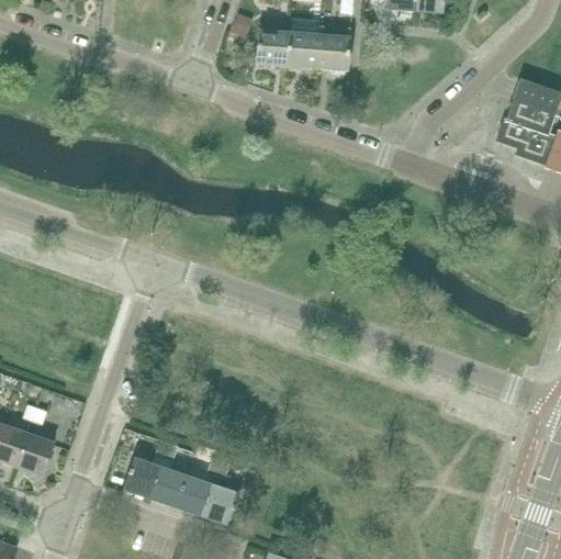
[(352,13),(352,0),(341,0),(341,13),(352,13)]
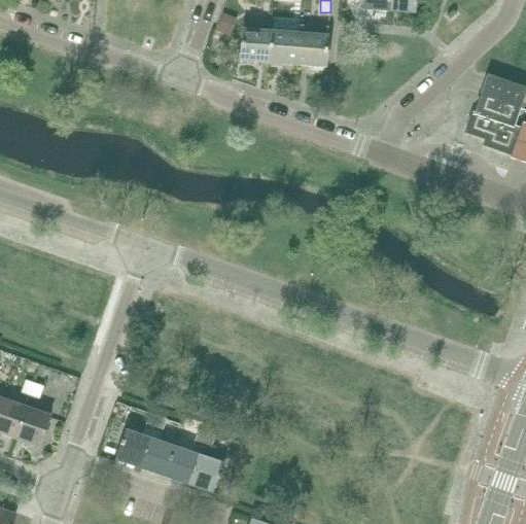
[(389,10),(389,0),(363,0),(363,8),(389,10)]
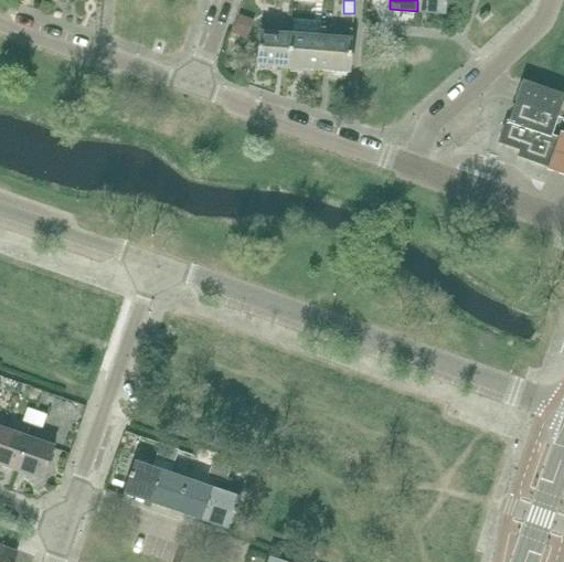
[(445,12),(446,0),(417,0),(417,11),(445,12)]
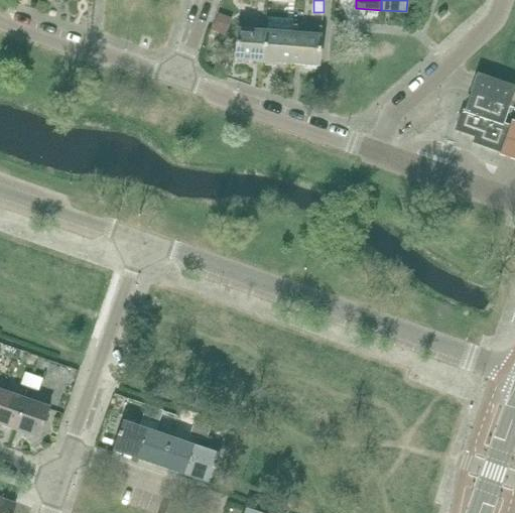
[(437,32),(441,16),(437,15),(433,30),(437,32)]
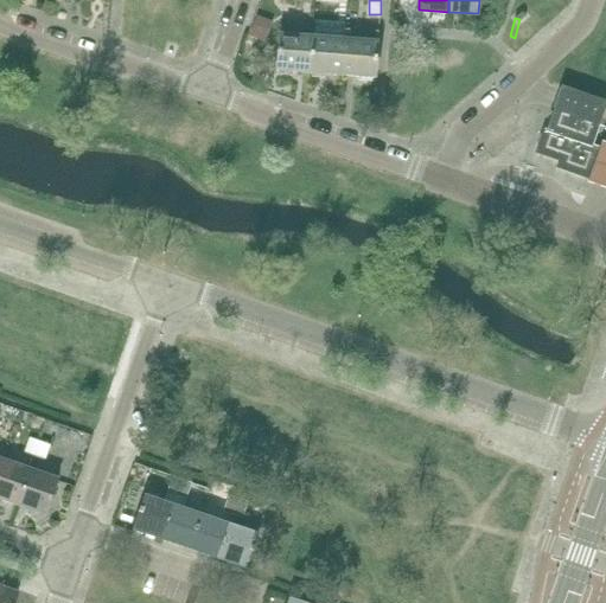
[(310,71),(312,36),(313,23),(280,20),(276,69),(310,71)]
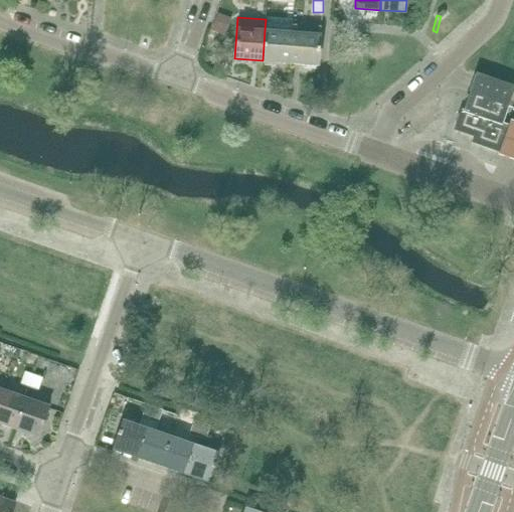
[(319,64),(321,25),(293,23),(293,32),(291,62),(319,64)]
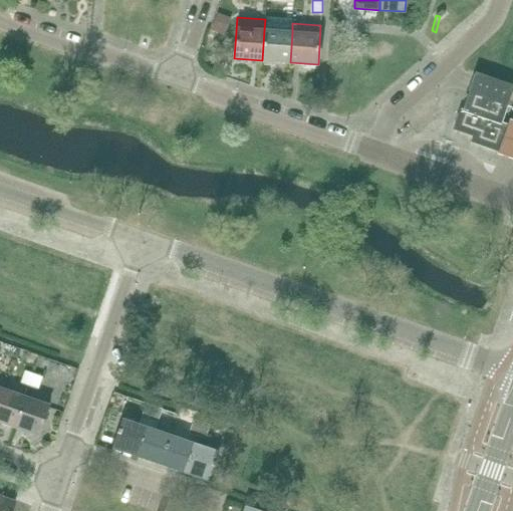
[(290,62),(292,32),(264,30),(262,60),(290,62)]
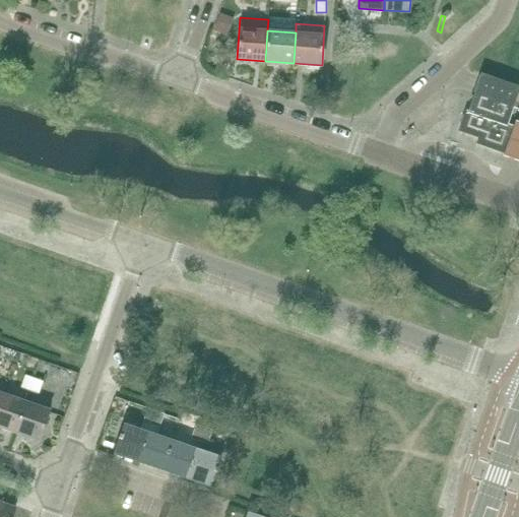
[(507,124),(518,90),(518,85),(481,72),(480,74),(476,87),(468,111),(466,110),(460,127),(482,135),(480,140),(504,148),(511,126),(507,124)]
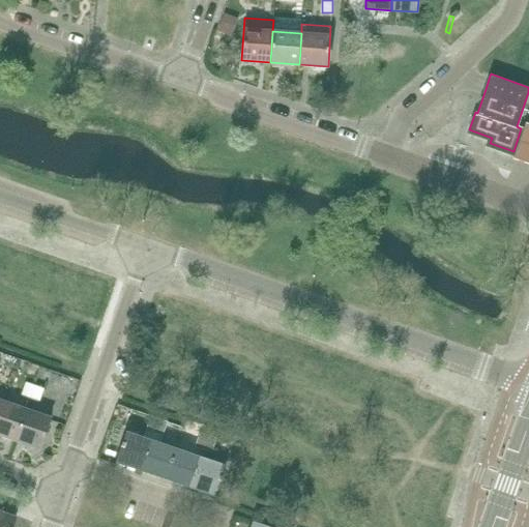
[(528,137),(520,164),(526,165),(528,166),(528,137)]
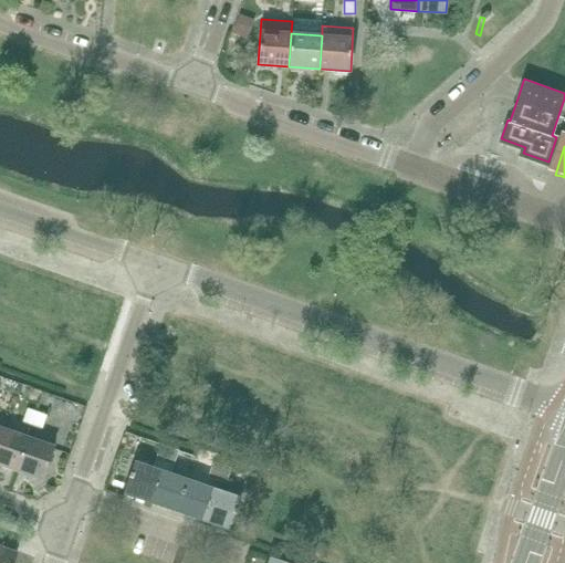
[(33,424),(38,410),(28,407),(23,420),(33,424)]
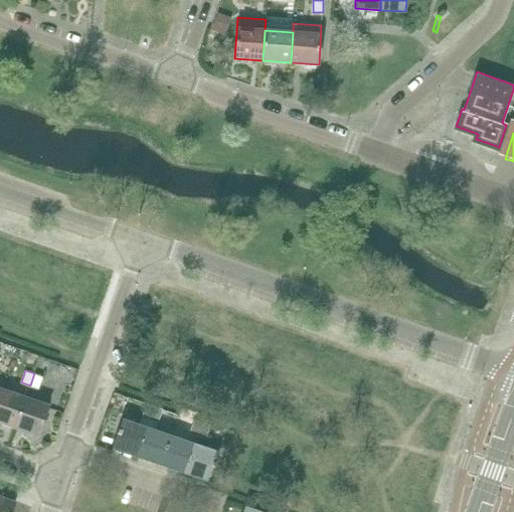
[(39,388),(43,376),(34,373),(30,385),(39,388)]
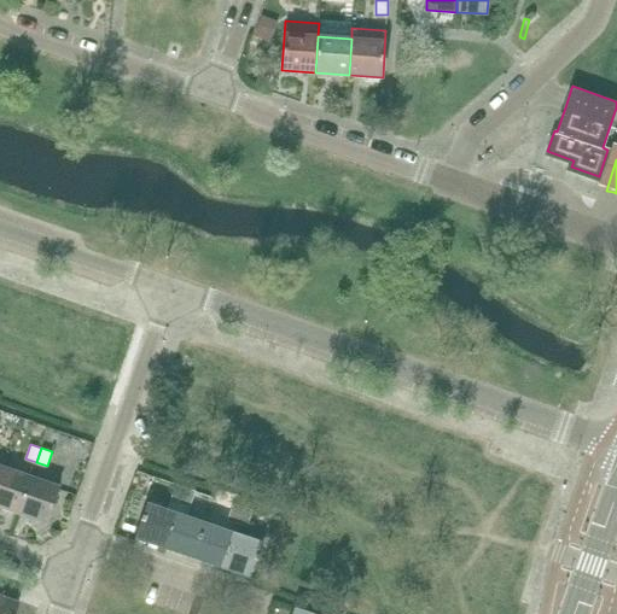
[(0,504),(19,512),(31,478),(4,468),(0,477),(0,504)]
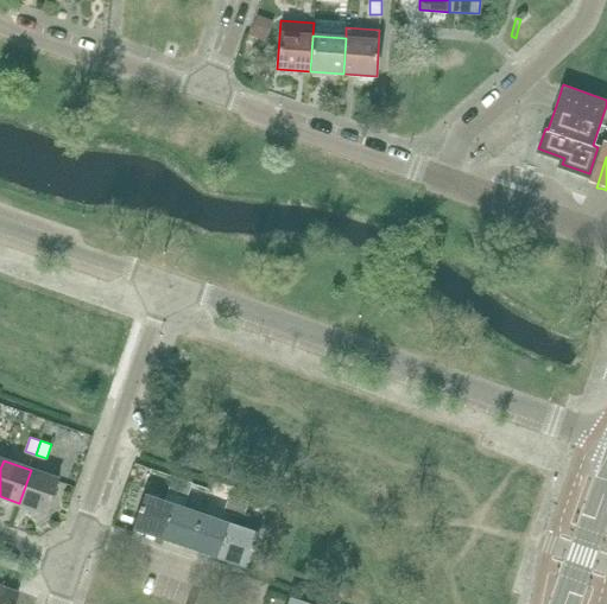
[(46,513),(58,479),(31,470),(19,503),(46,513)]
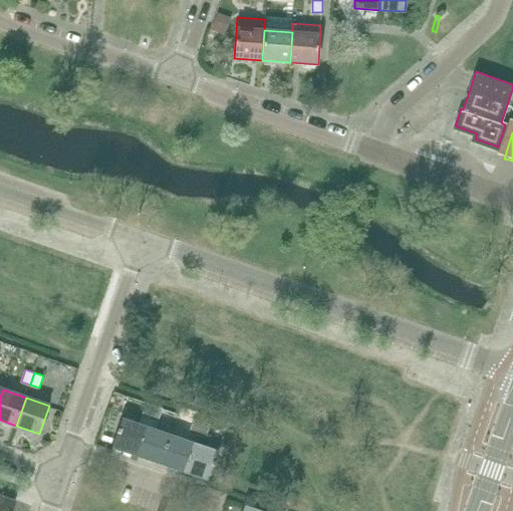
[(150,419),(155,405),(147,402),(142,416),(150,419)]
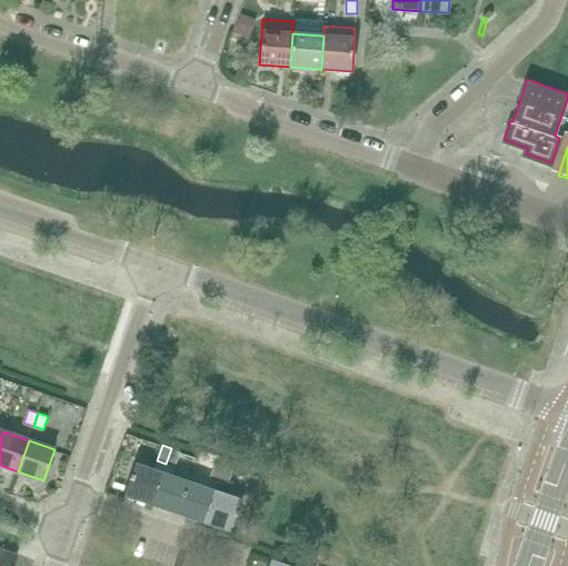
[(175,467),(180,452),(171,448),(166,464),(175,467)]
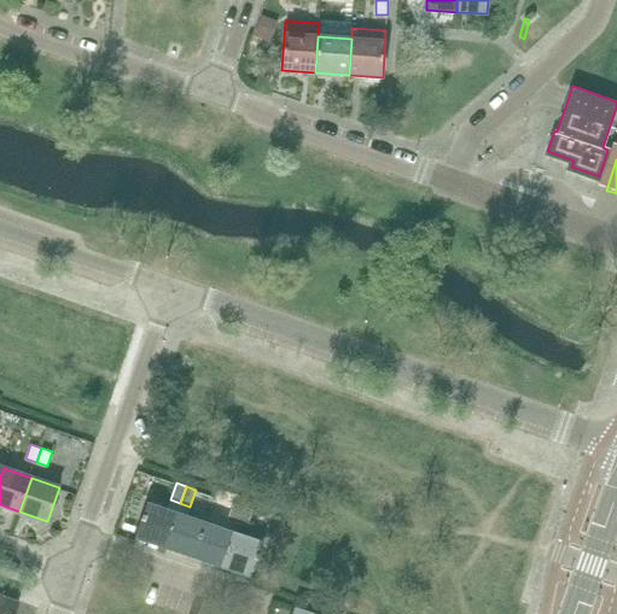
[(166,548),(176,514),(147,503),(135,537),(166,548)]
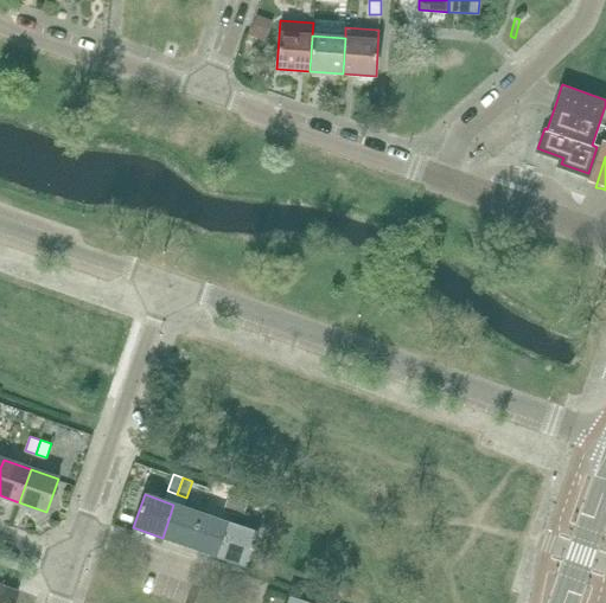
[(229,494),(223,510),(233,513),(238,496),(229,494)]
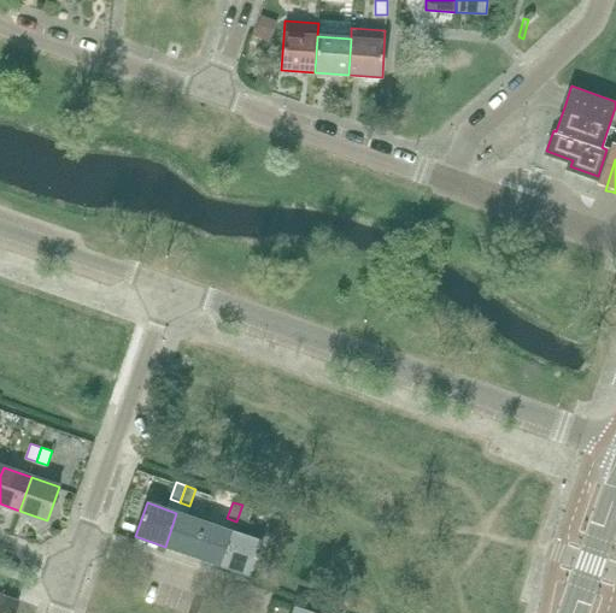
[(246,525),(252,508),(242,505),(236,522),(246,525)]
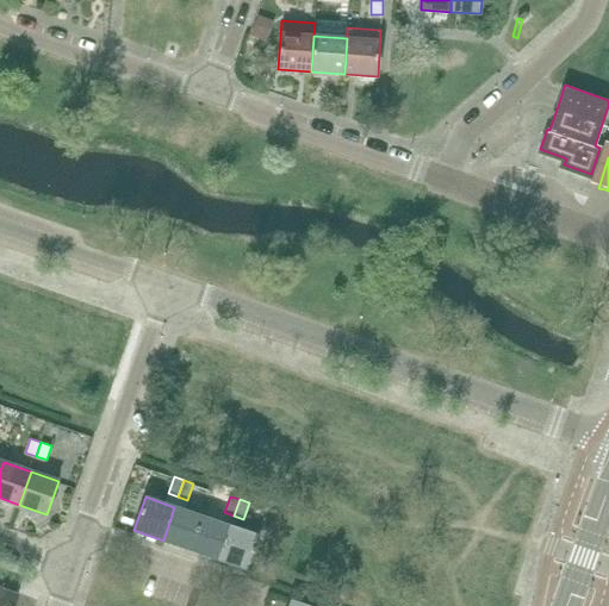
[(191,550),(203,517),(174,507),(163,541),(191,550)]
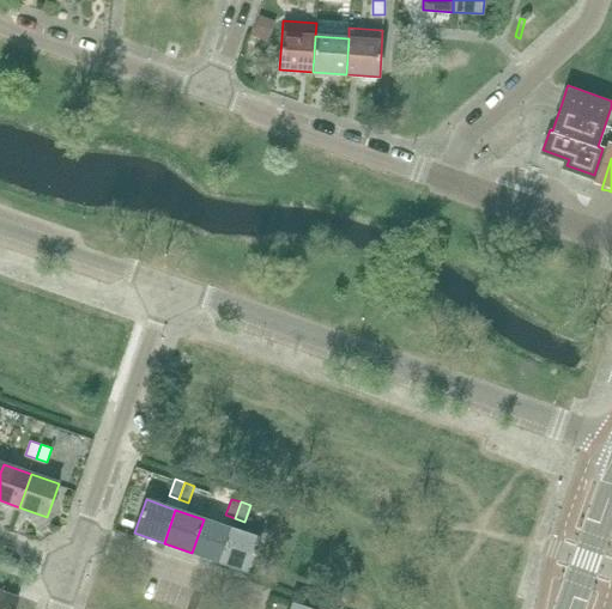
[(220,562),(231,529),(204,519),(192,553),(220,562)]
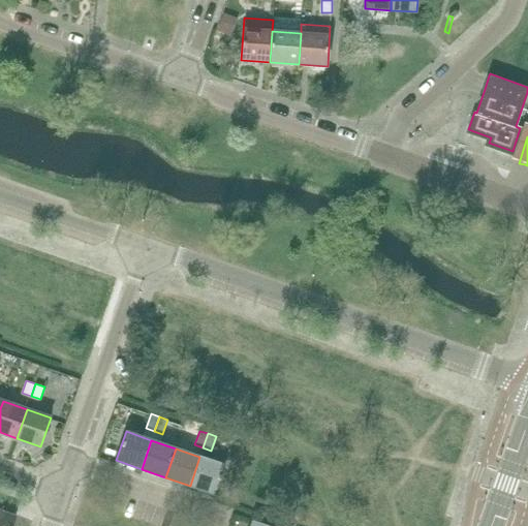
[(221,475),(225,465),(199,457),(190,486),(215,494),(221,475)]
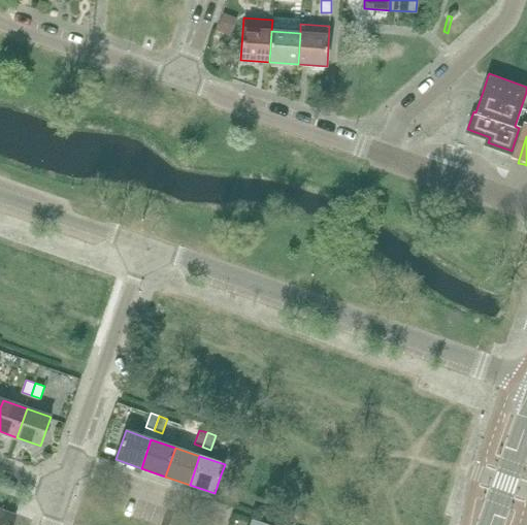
[(12,524),(17,516),(15,516),(0,510),(0,524),(12,524)]
